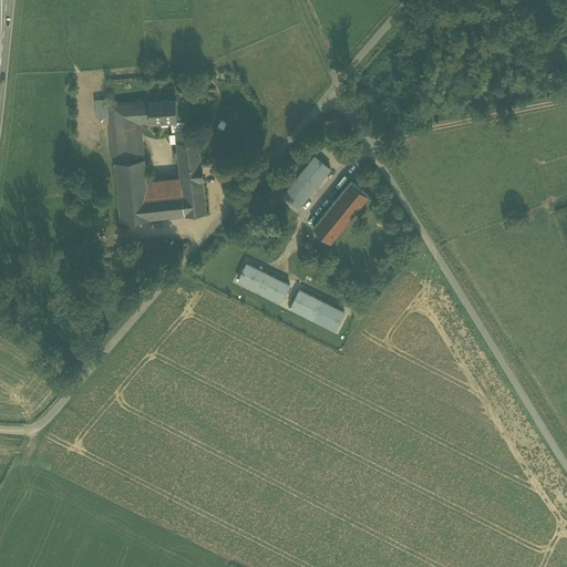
[(137,102),(141,124),(150,123),(191,120),(189,98),(185,98),(185,96),(183,96),(183,99),(148,101),(137,102)]
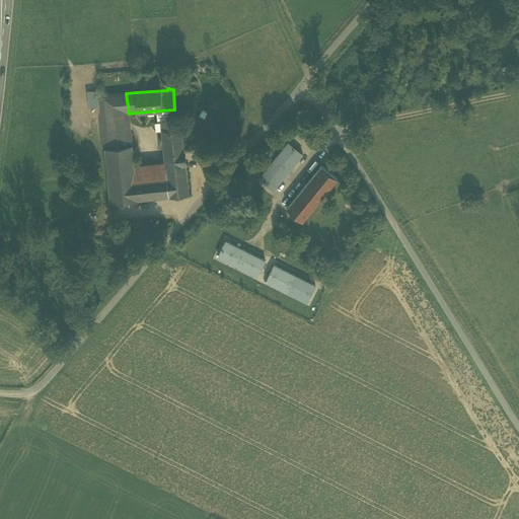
[(164,155),(165,163),(134,166),(132,146),(129,114),(126,93),(99,95),(105,148),(112,203),(190,195),(187,163),(184,152),(184,153),(164,155)]
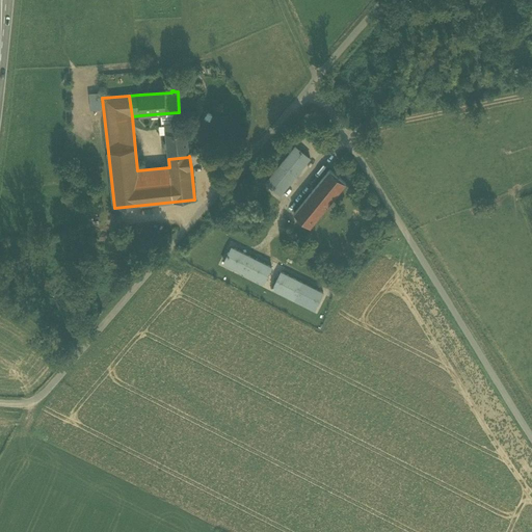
[(165,123),(168,159),(189,157),(189,156),(187,131),(181,132),(180,122),(165,123)]
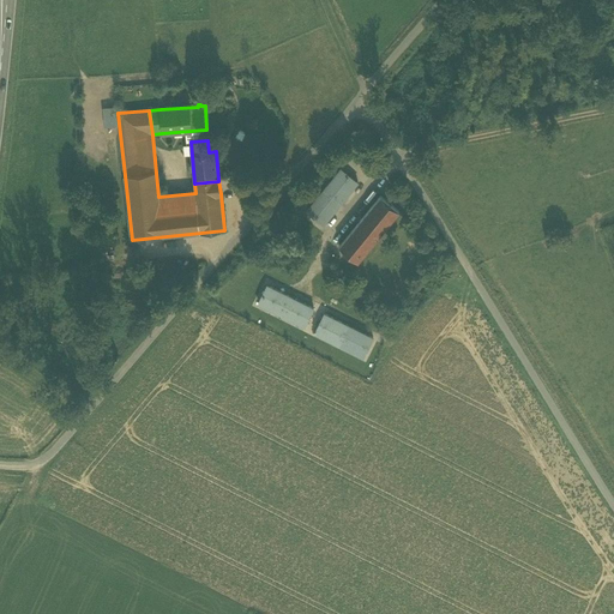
[(339,169),(306,210),(325,226),(359,184),(339,169)]
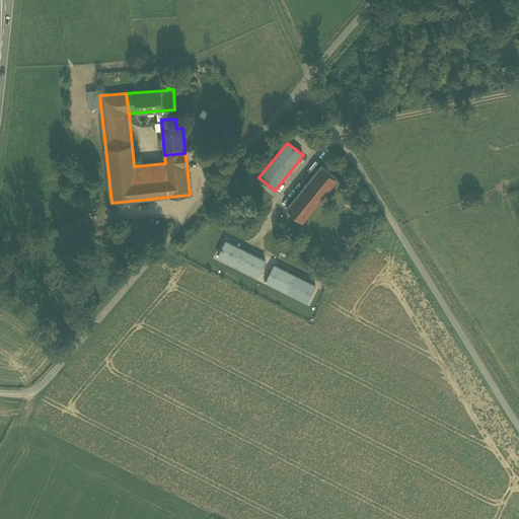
[(288,208),(303,221),(338,178),(322,165),(288,208)]
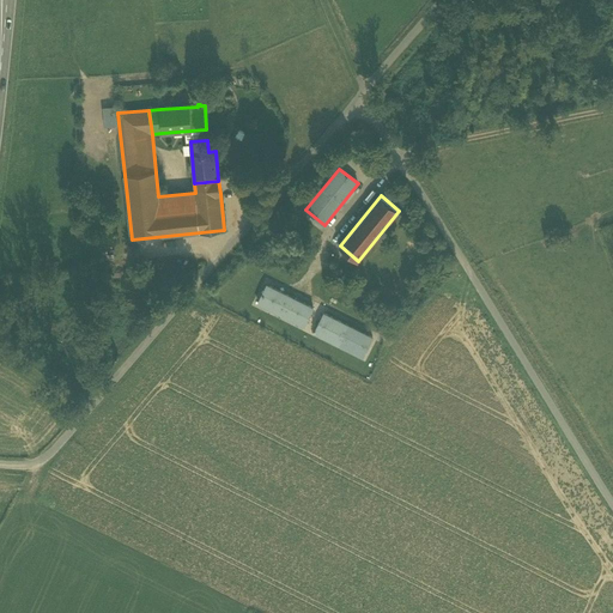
[(313,305),(266,281),(255,303),(302,327),(313,305)]
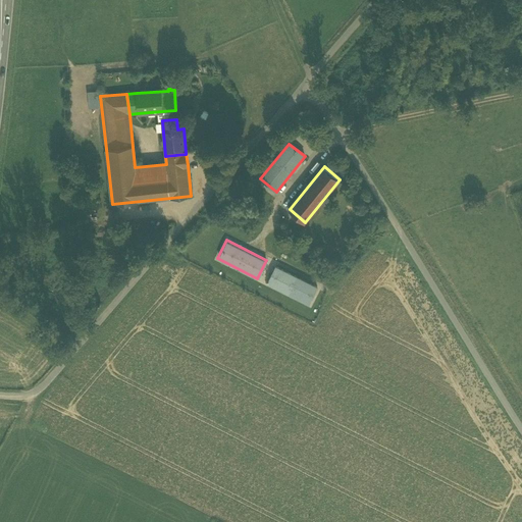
[(317,288),(277,266),(267,284),(308,306),(317,288)]
